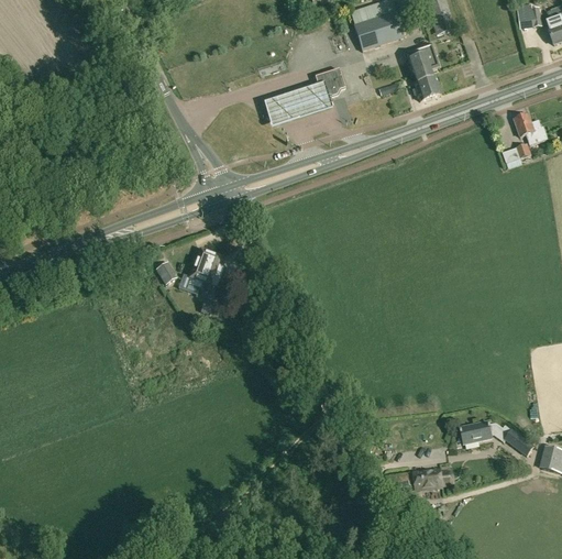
[(362,48),(404,35),(395,9),(394,10),(390,0),(379,0),(350,10),(354,23),(353,23),(362,48)]
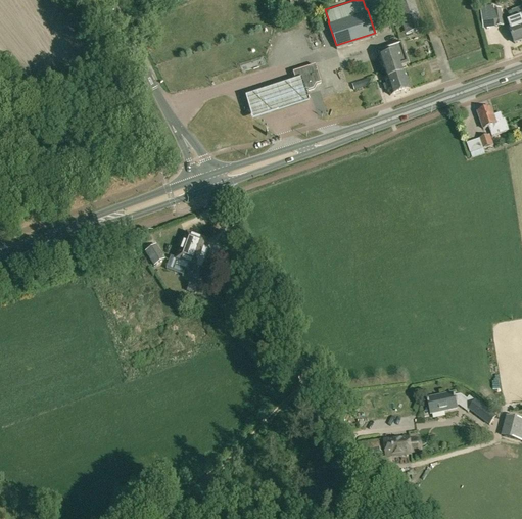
[(503,22),(501,5),(492,6),(494,24),(503,22)]
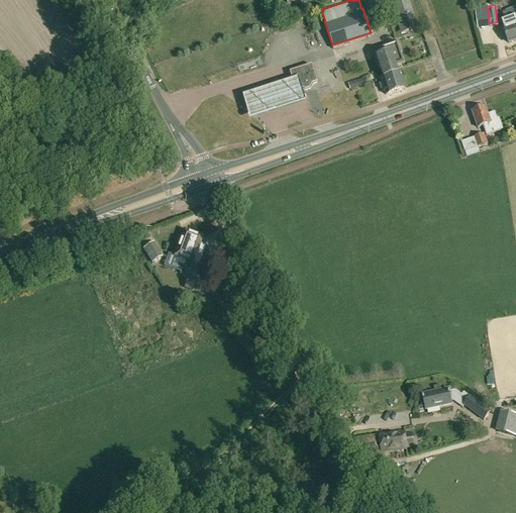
[(508,39),(515,36),(515,15),(515,13),(500,19),(508,39)]
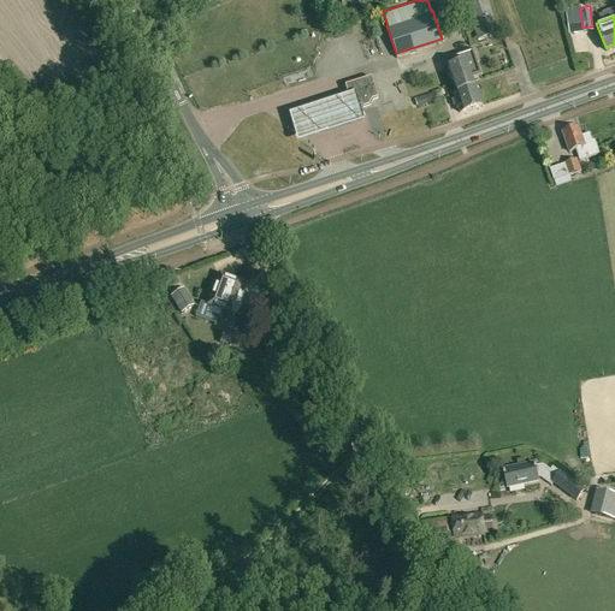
[(358,22),(336,31),(341,42),(362,33),(358,22)]
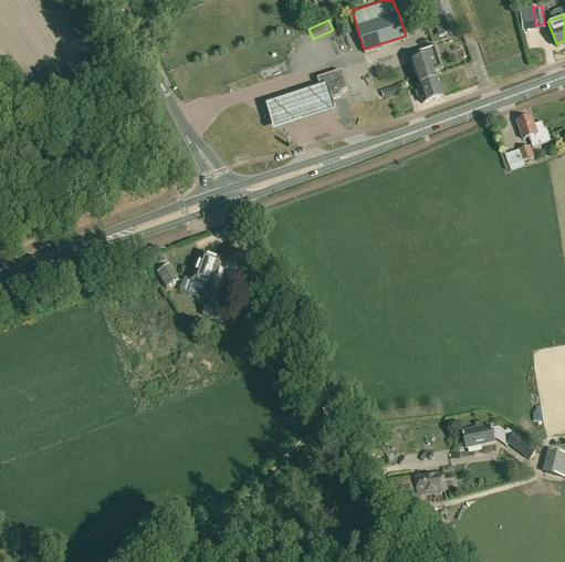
[(421,100),(442,93),(436,75),(433,76),(430,68),(440,64),(432,42),(408,51),(418,82),(416,83),(421,100)]
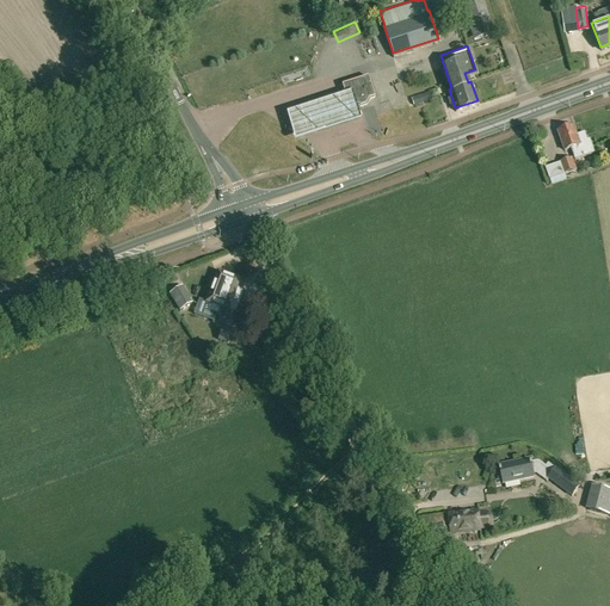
[(350,90),(350,92),(353,99),(358,103),(364,100),(368,94),(374,93),(367,72),(340,81),(344,92),(350,90)]
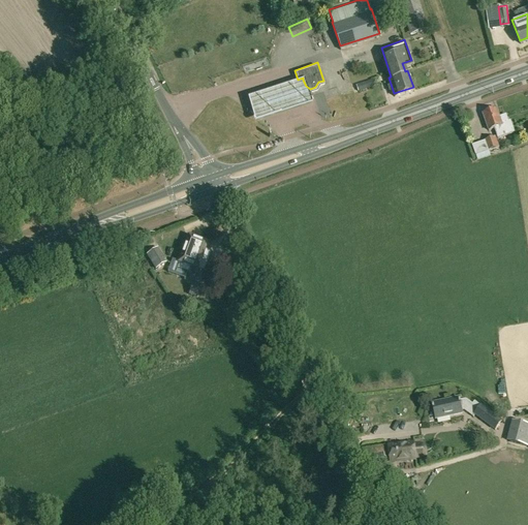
[(364,79),(366,85),(374,82),(372,75),(364,79)]
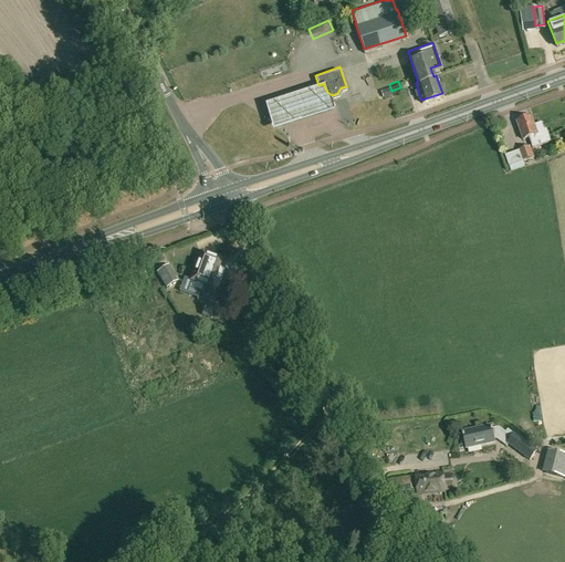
[(272,126),(332,107),(324,82),(264,102),(272,126)]
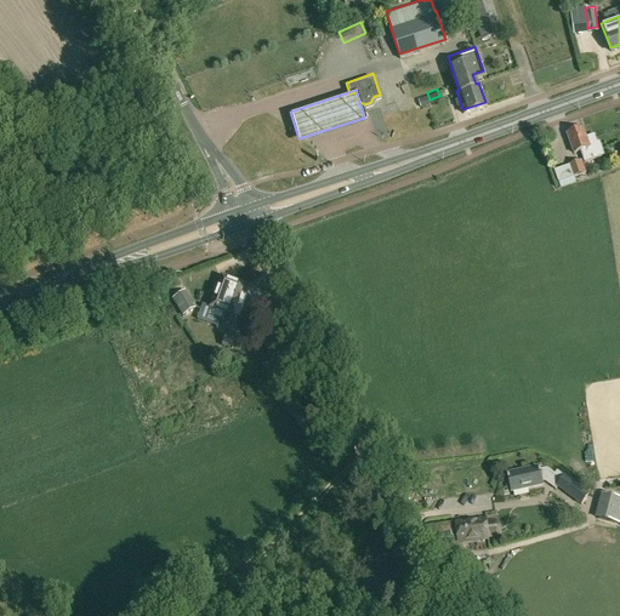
[(581,124),(566,130),(573,149),(579,147),(582,158),(603,150),(598,138),(596,138),(593,131),(585,133),(581,124)]
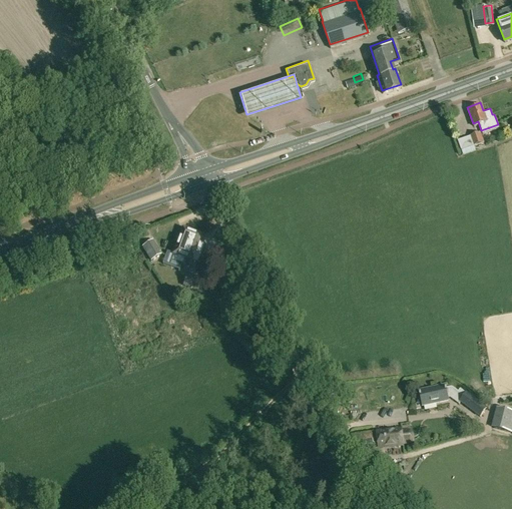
[(479,129),(469,132),(473,143),(484,139),(479,129)]
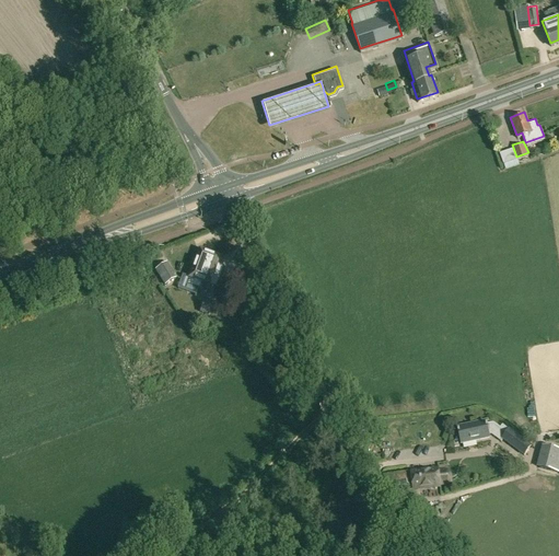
[(519,161),(517,157),(503,161),(504,165),(519,161)]
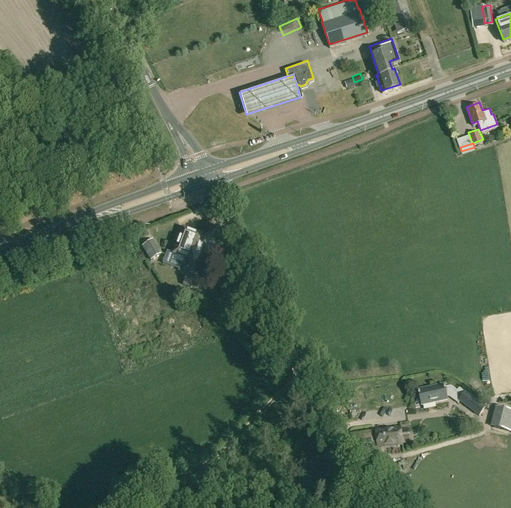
[(182,253),(182,254),(192,229),(181,224),(178,231),(176,232),(174,236),(175,239),(171,249),(172,250),(171,255),(180,259),(182,253)]
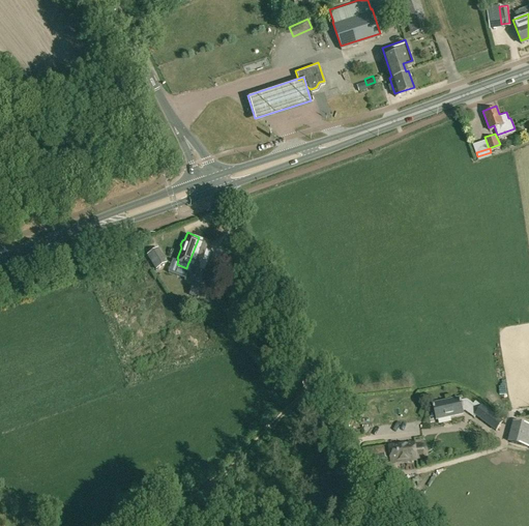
[(206,239),(199,237),(188,263),(197,265),(197,264),(203,266),(209,249),(203,246),(206,239)]
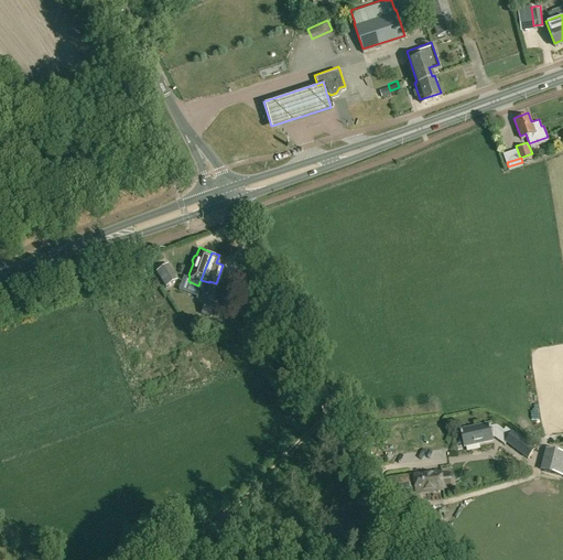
[(176,276),(166,260),(155,268),(165,282),(176,276)]
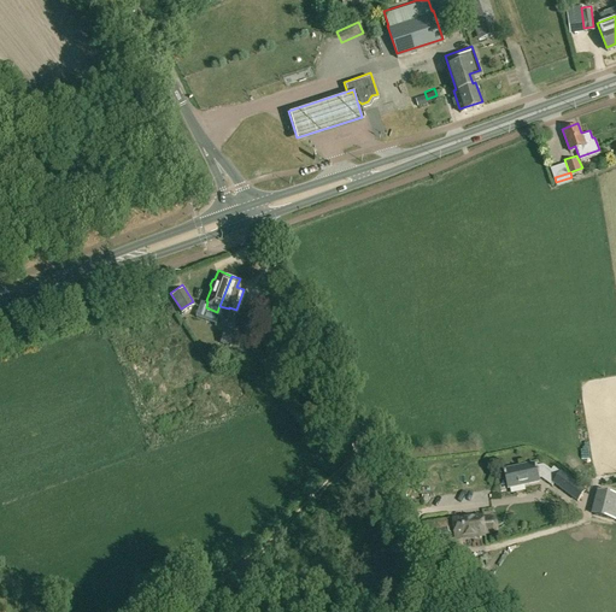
[(206,307),(207,301),(206,300),(199,298),(194,313),(215,321),(217,312),(206,307)]
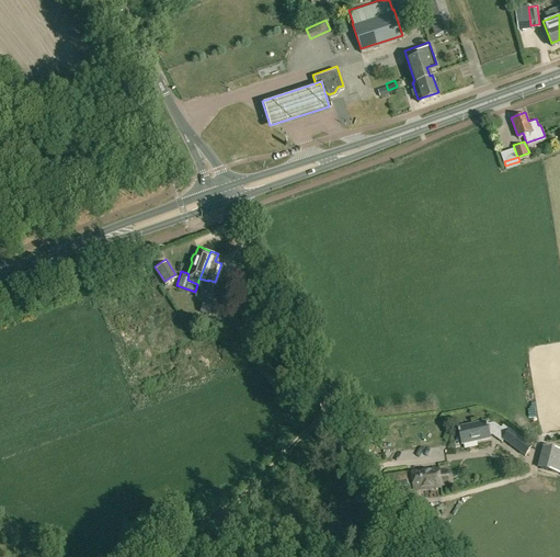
[(221,300),(204,295),(198,308),(216,315),(221,300)]
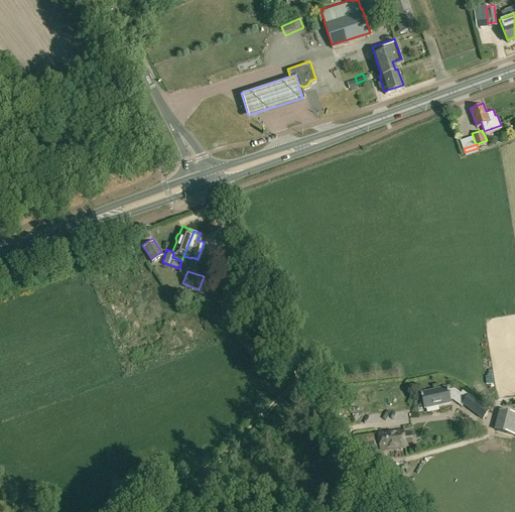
[(461,403),(462,401),(483,416),(489,407),(468,391),(468,392),(463,388),(461,390),(454,386),(447,387),(447,385),(421,389),(423,405),(449,401),(449,397),(452,397),(461,403)]
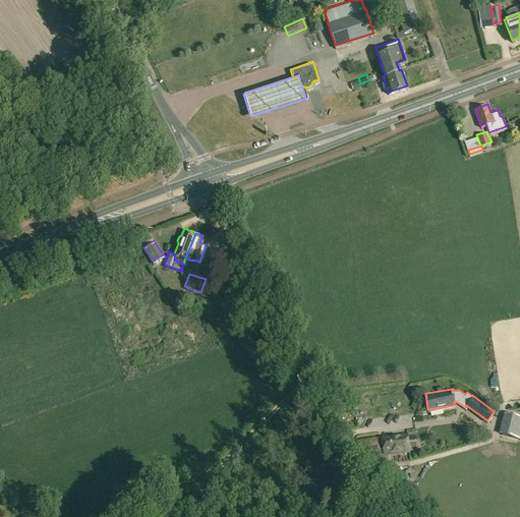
[(504,411),(500,431),(515,435),(519,415),(504,411)]
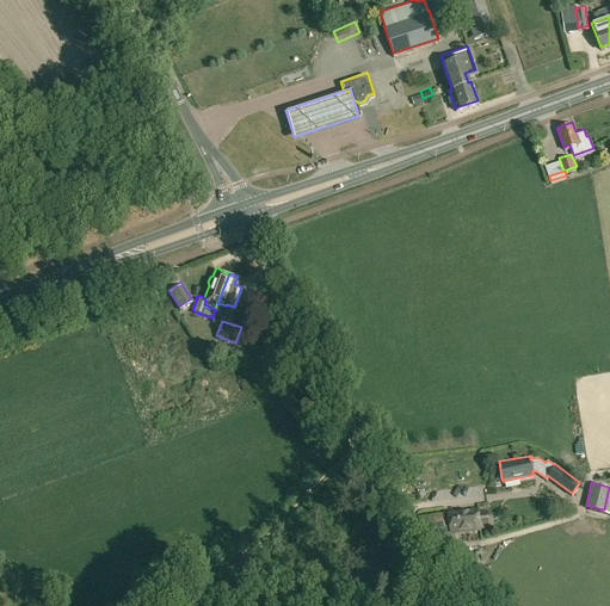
[(490,524),(492,518),(491,513),(488,507),(478,508),(478,506),(447,508),(449,525),(464,524),(464,529),(467,529),(480,527),(480,525),(490,524)]
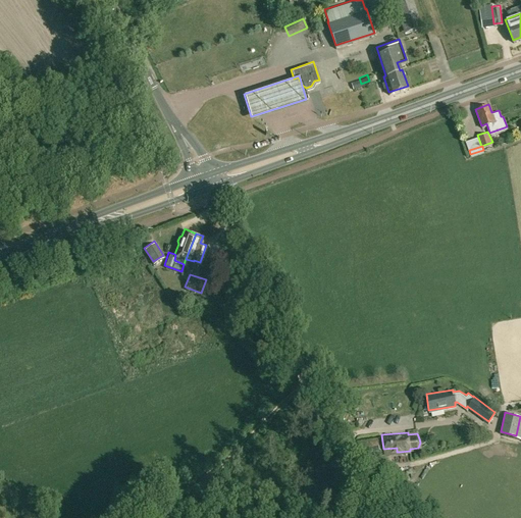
[(394,483),(404,479),(400,469),(389,473),(394,483)]
